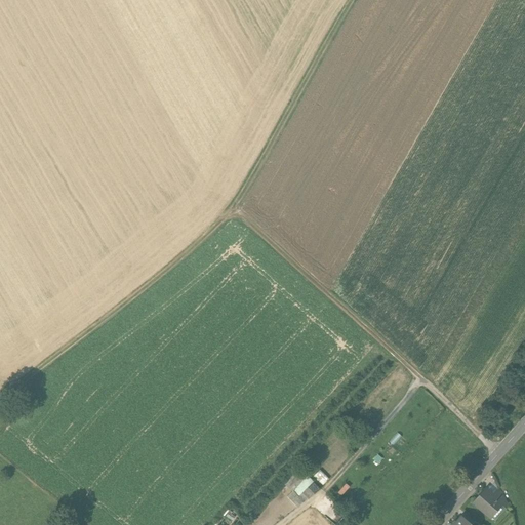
[(287,497),(298,508),(319,486),(299,469),(284,485),(292,491),(287,497)]
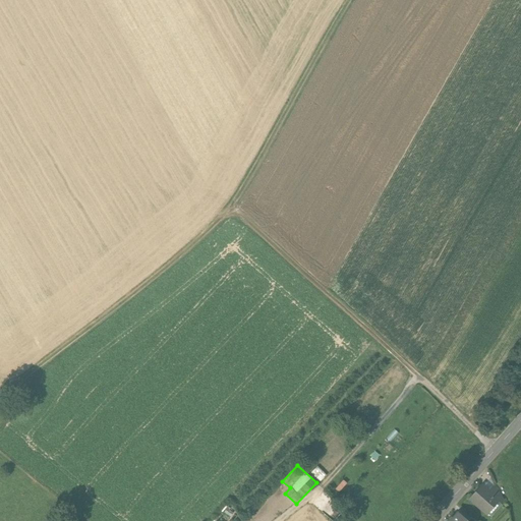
[(324,474),(315,466),(307,474),(316,482),(324,474)]
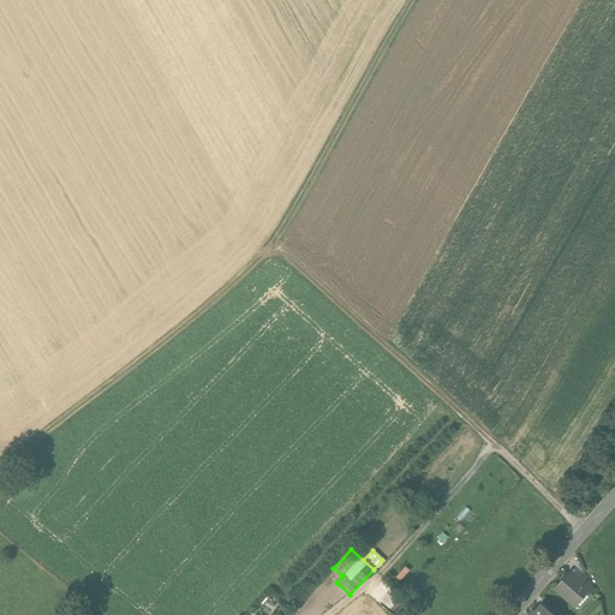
[(579,585),(568,574),(559,585),(562,587),(559,591),(559,595),(563,599),(567,598),(574,605),(586,592),(587,591),(579,585)]
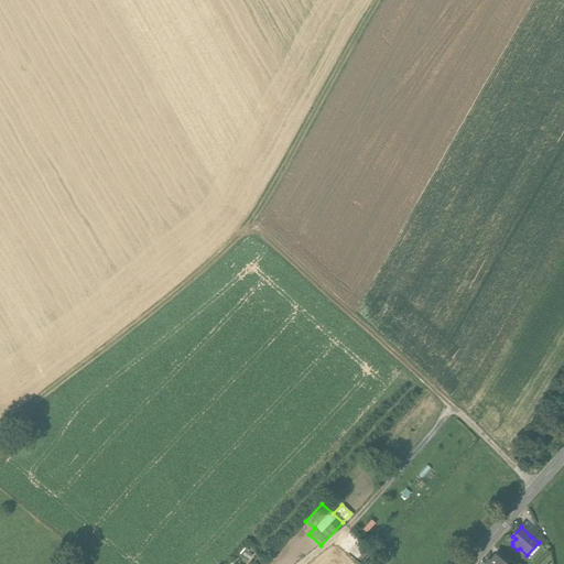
[(539,529),(531,537),(539,542),(538,543),(541,545),(545,541),(539,529)]
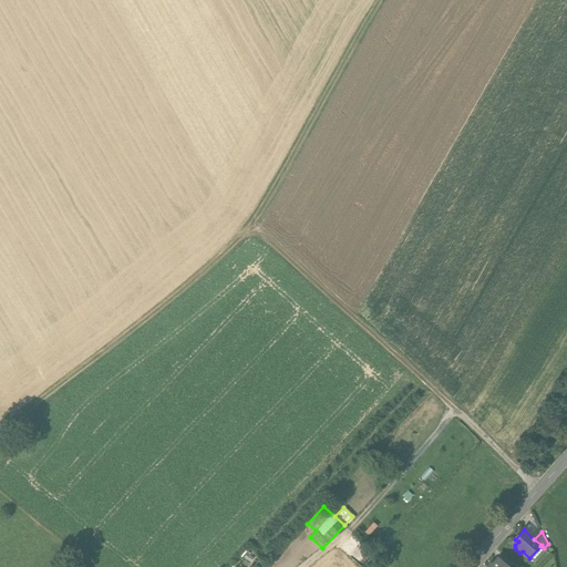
[(251,563),(254,558),(246,554),(244,558),(251,563)]
